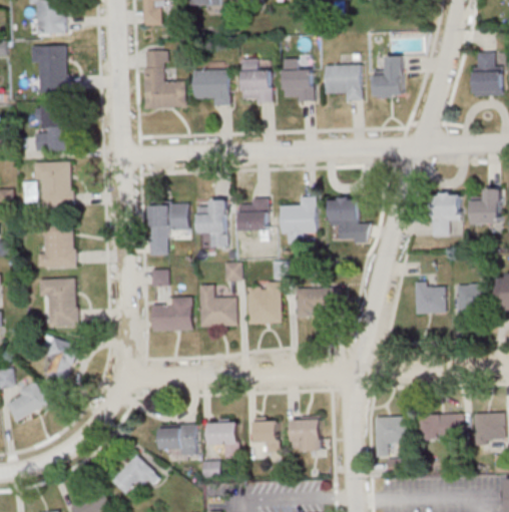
[(29,0),(30,5),(37,5),(38,34),(64,33),(63,0),(29,0)]
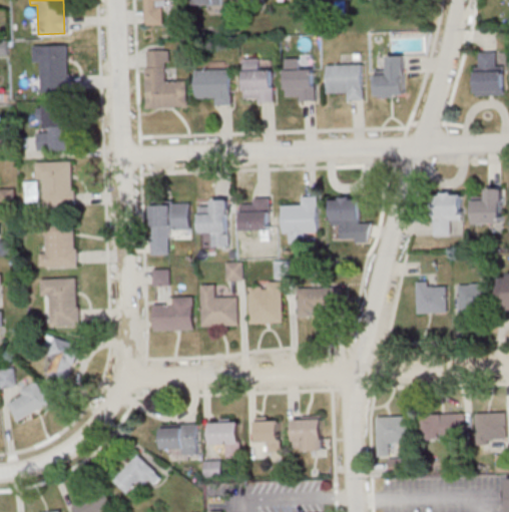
[(162,25),(162,0),(176,0),(143,0),(144,26),(162,25)]
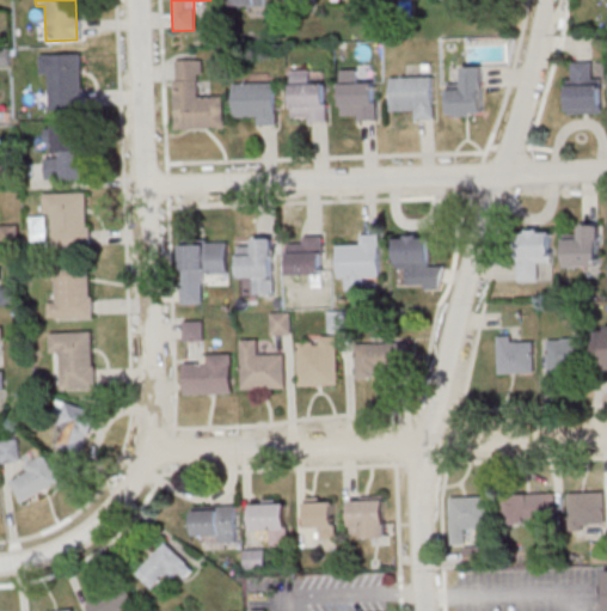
[(80,110),(80,56),(38,55),(38,77),(48,78),(47,110),(80,110)]
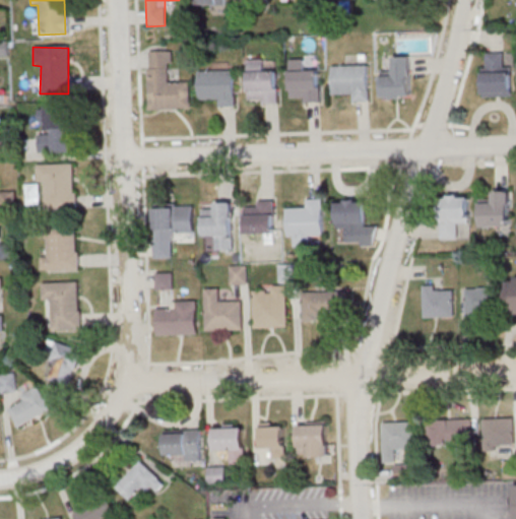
[(146,111),(188,110),(188,81),(169,82),(168,51),(145,51),(146,111)]
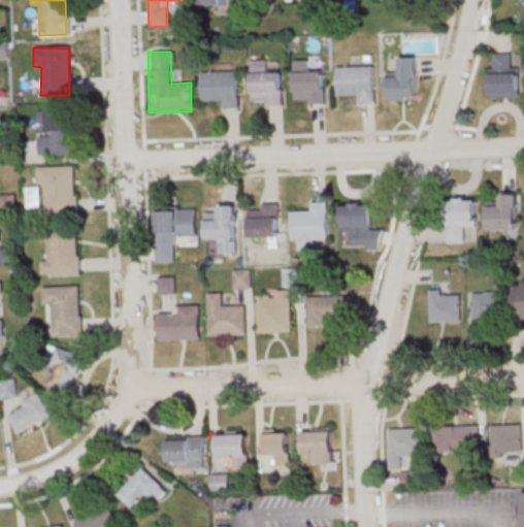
[(517,98),(517,65),(508,65),(508,54),(487,54),(487,98),(517,98)]
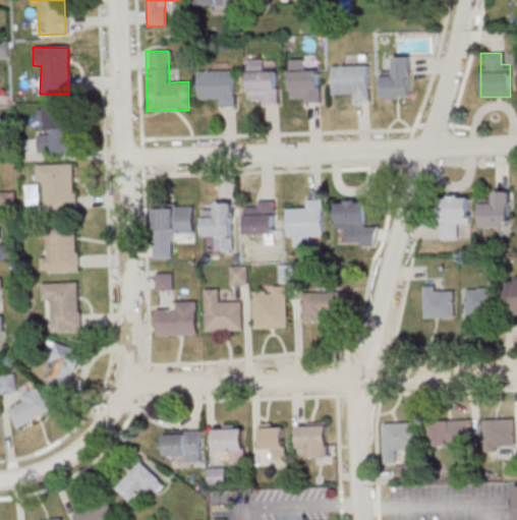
[(379,99),(409,99),(409,57),(390,57),(390,69),(379,69),(379,99)]
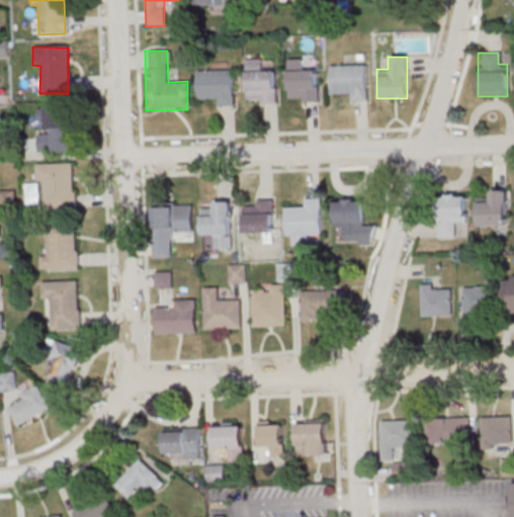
[(274,103),(274,70),(263,70),(263,60),(244,60),(244,103),(274,103)]
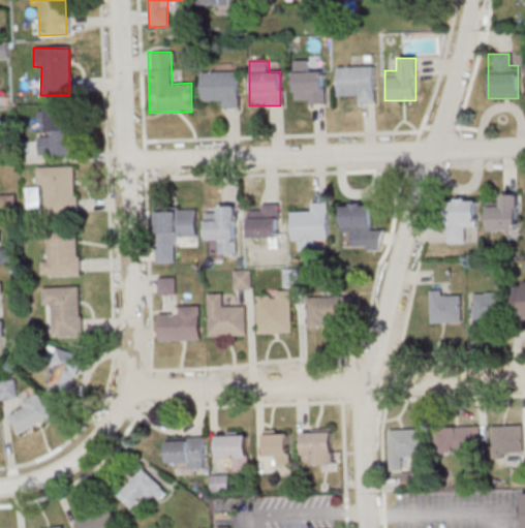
[(322,71),(311,71),(311,61),(292,61),(292,103),(322,103),(322,71)]
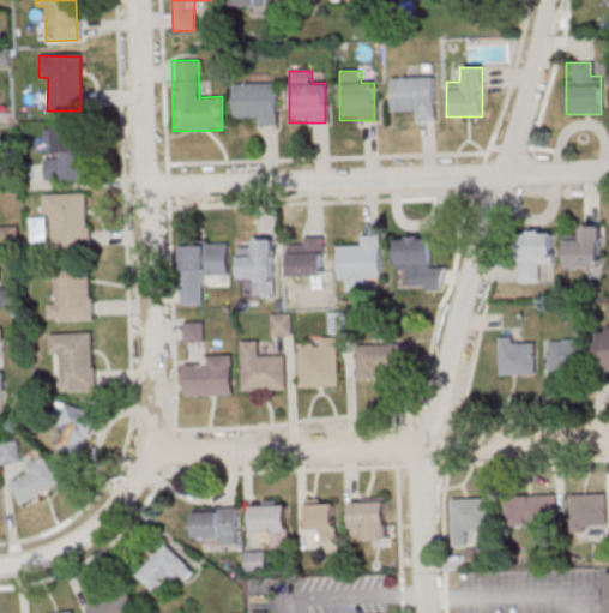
[(389,78),(389,109),(411,109),(411,120),(433,120),(433,78),(389,78)]
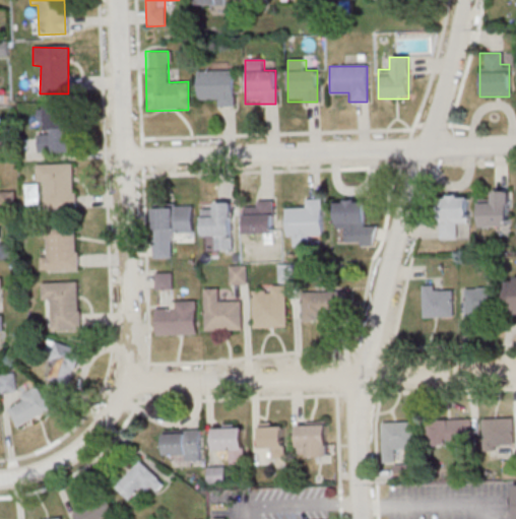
[(233,70),(196,70),(196,104),(233,104),(233,70)]
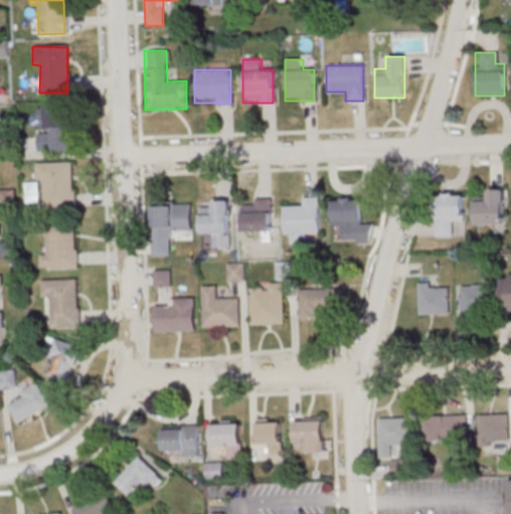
[(35,152),(71,152),(71,106),(35,105),(35,152)]
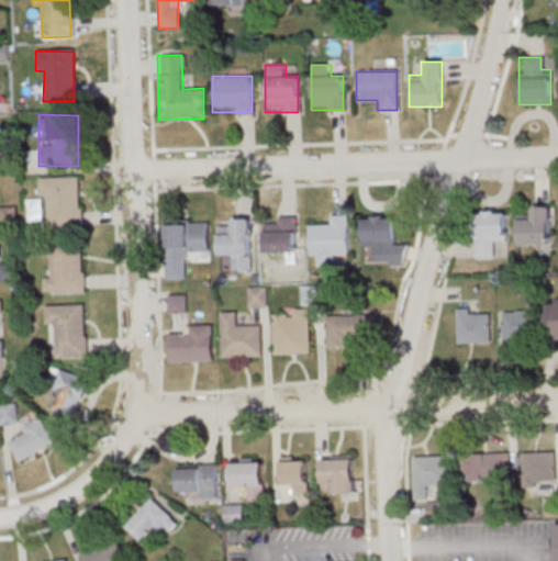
[(11,153),(0,152),(0,169),(11,170),(11,153)]
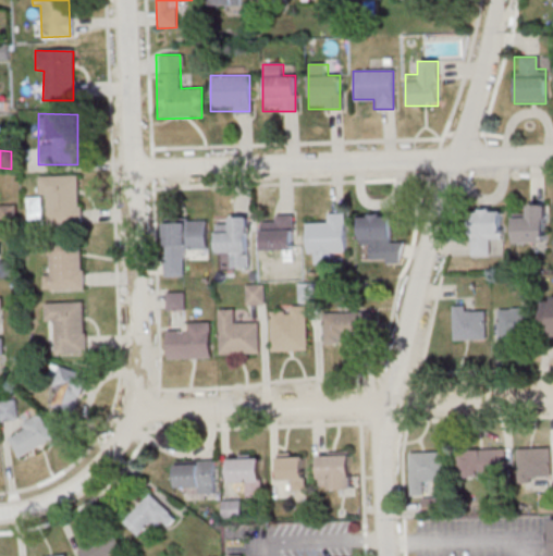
[(37,175),(37,199),(47,199),(47,227),(78,227),(78,175),(37,175)]
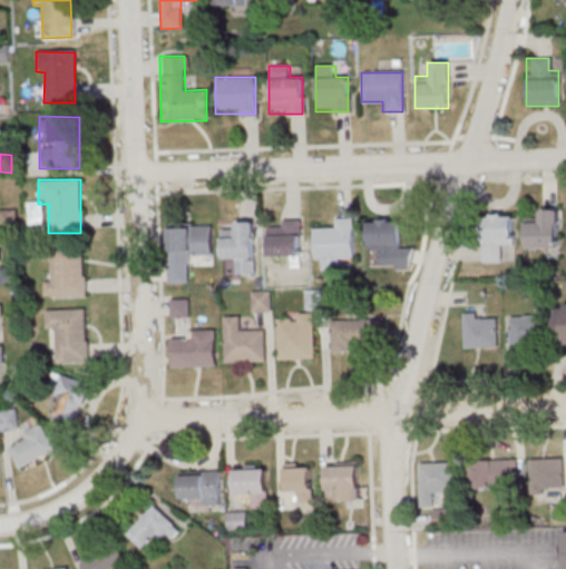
[(0,225),(15,226),(15,212),(0,211),(0,225)]
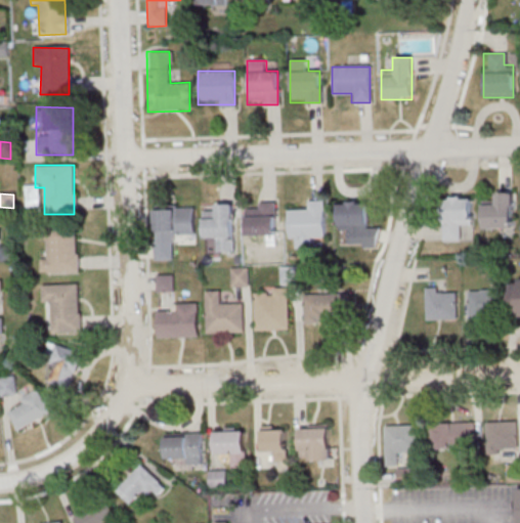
[(511,193),(491,193),(491,205),(481,205),(481,229),(511,229),(511,193)]
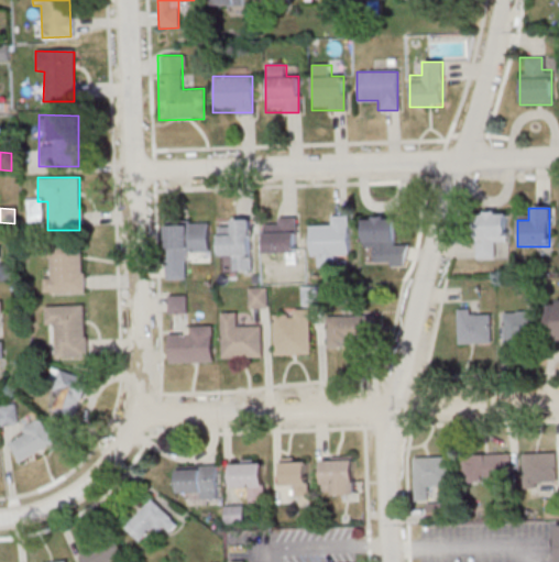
[(473,257),(494,257),(494,246),(504,246),(504,211),(473,211),(473,257)]
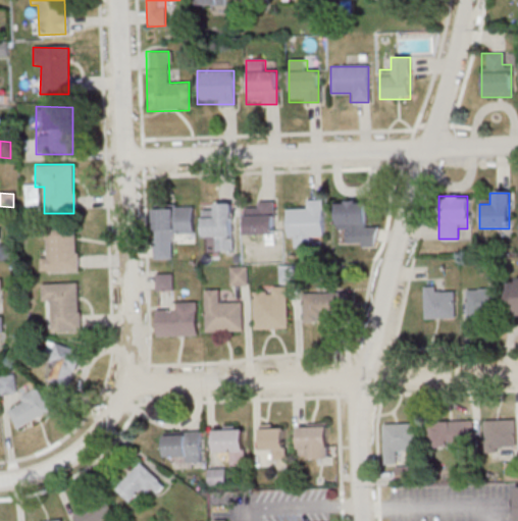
[(322,237),(322,200),(303,200),(303,210),(288,210),(289,248),(309,248),(309,237),(322,237)]
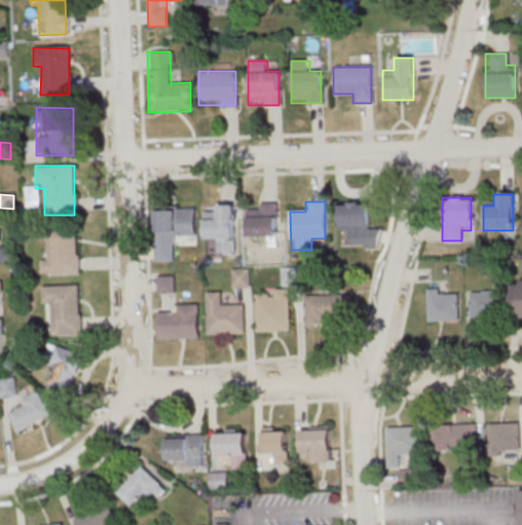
[(367,202),(337,202),(337,235),(347,235),(347,249),(377,249),(377,229),(367,229),(367,202)]
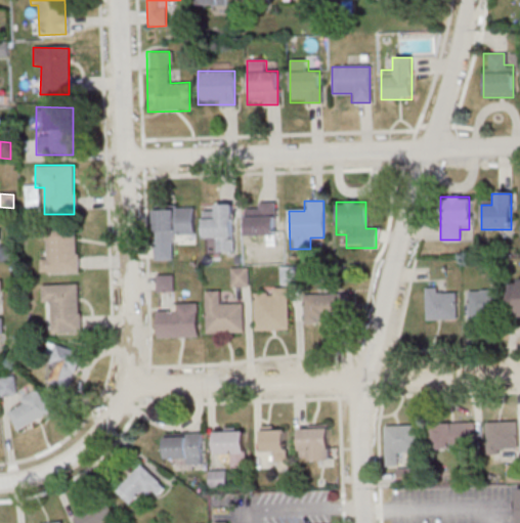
[(274,236),(274,203),(244,203),(244,236),(274,236)]
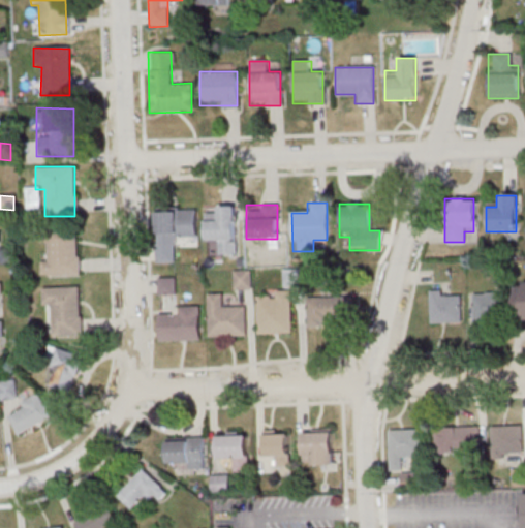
[(193,207),(153,208),(153,264),(173,262),(173,238),(194,238),(193,207)]
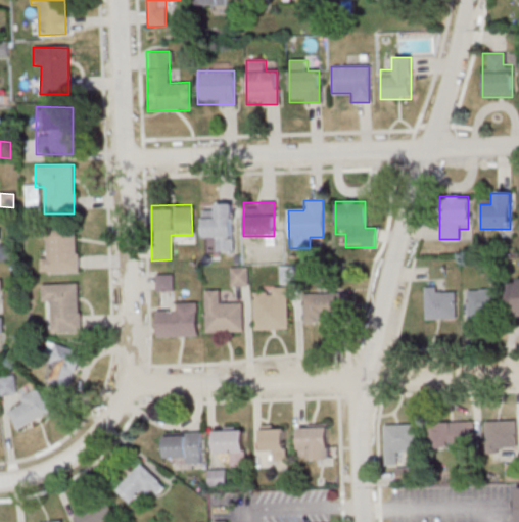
[(232,251),(232,204),(201,204),(201,240),(213,240),(213,251),(232,251)]
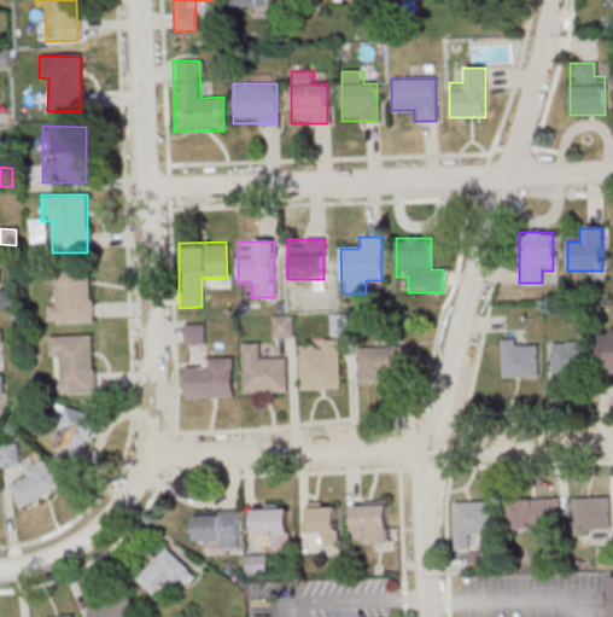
[(88,266),(46,266),(47,322),(89,322),(88,266)]
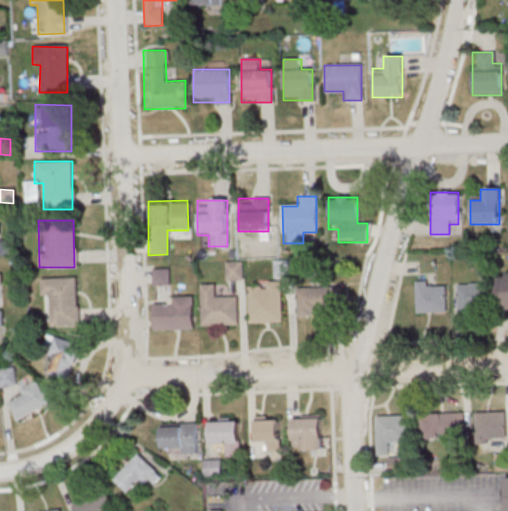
[(272,277),(287,277),(287,260),(271,260),(272,277)]
